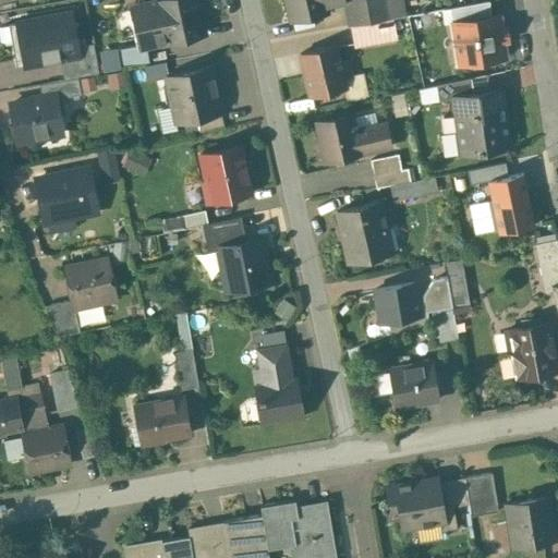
[(195,0),(158,0),(135,5),(144,43),(144,46),(146,46),(204,33),(195,0)]
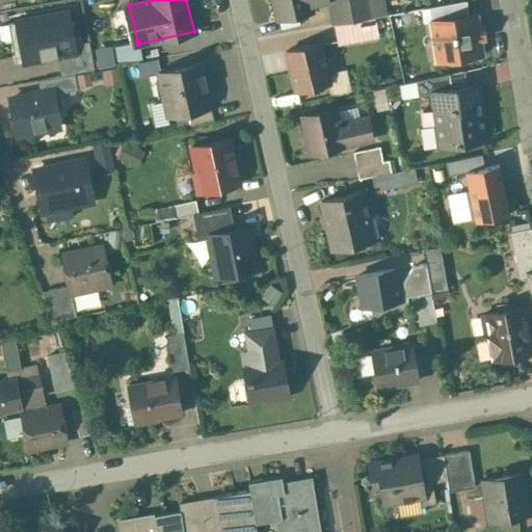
[(272,0),(277,19),(313,10),(310,0),(272,0)]
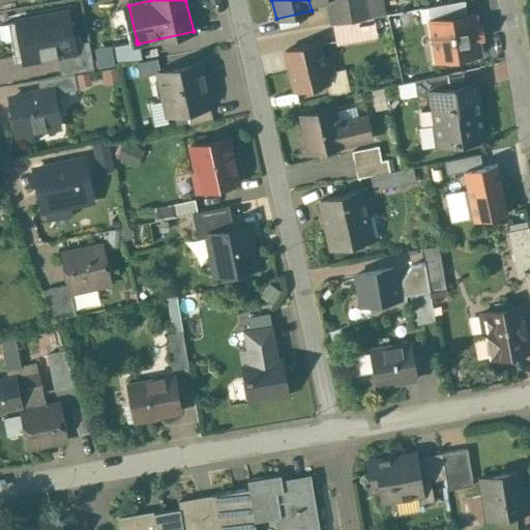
[(364,0),(327,0),(332,24),(333,24),(369,18),(364,0)]
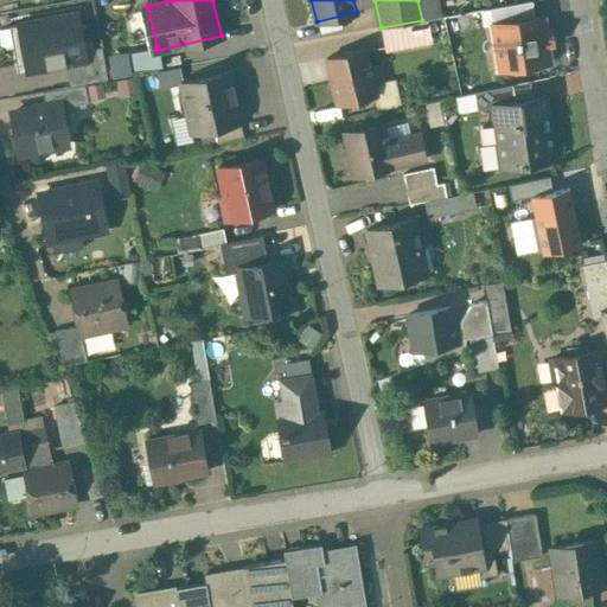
[(531,0),(530,0),(490,7),(492,24),(534,18),(531,0)]
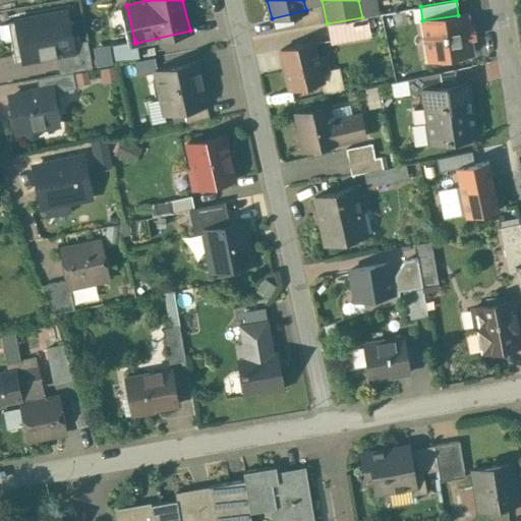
[(20,33),(11,35),(15,62),(56,55),(73,52),(72,44),(66,11),(18,20),(20,33)]
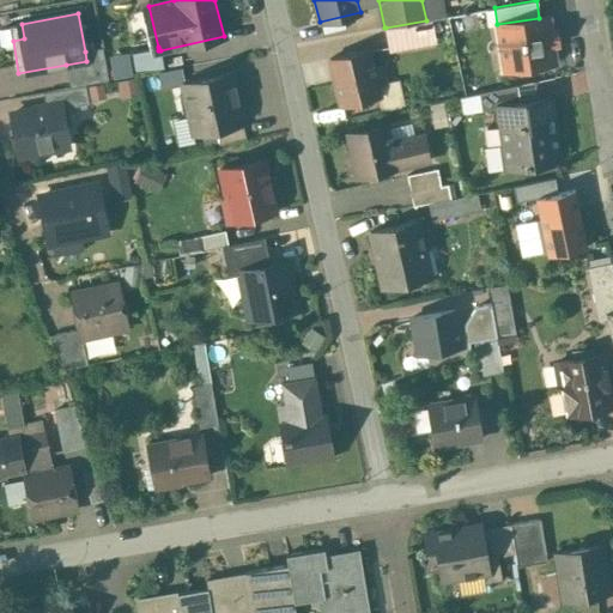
[(539,18),(497,24),(504,70),(554,61),(551,44),(558,43),(556,29),(550,30),(547,17),(539,18)]
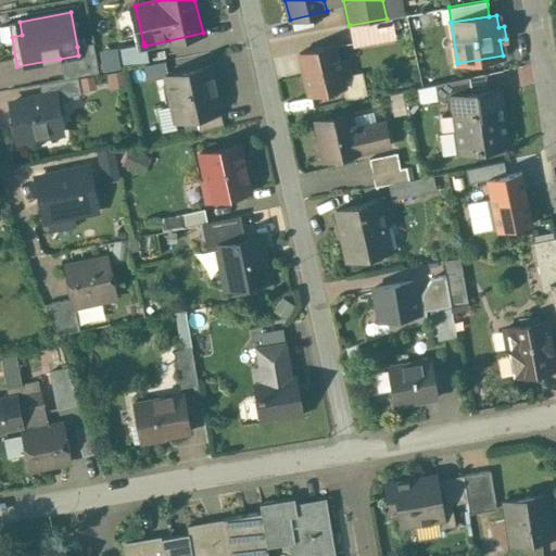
[(387,19),(350,25),(353,42),(390,36),(387,19)]
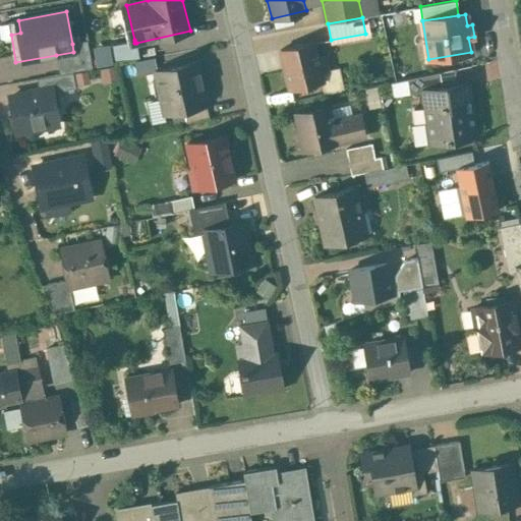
[(134,40),(109,45),(112,62),(138,57),(136,43),(134,43),(134,40)]
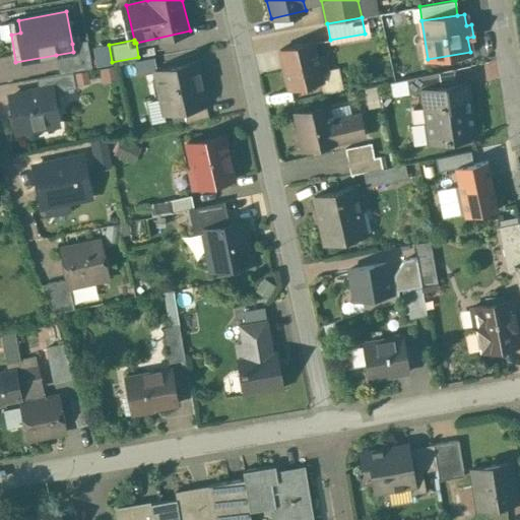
[(86,41),(72,44),(73,52),(56,55),(60,73),(72,71),(91,67),(86,41)]
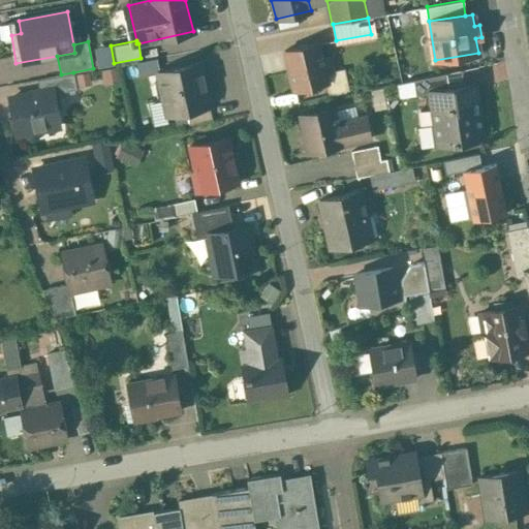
[(318,42),(284,51),(293,91),(328,83),(325,73),(332,72),(328,57),(321,58),(318,42)]
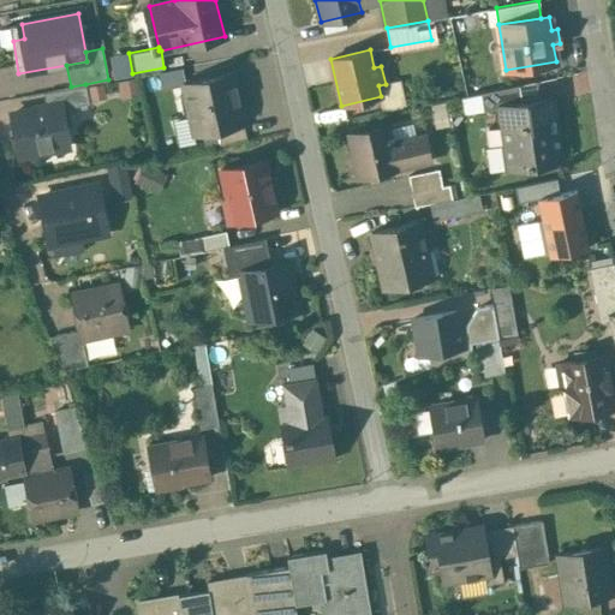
[(232,72),(183,83),(193,135),(216,130),(243,124),(232,72)]
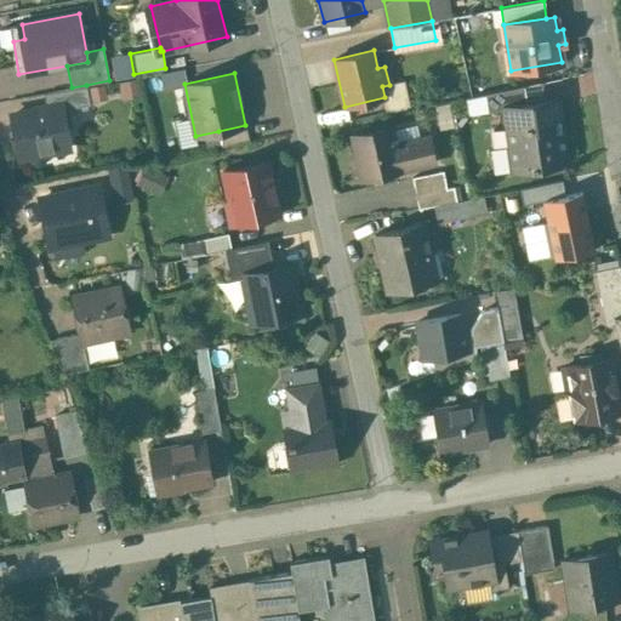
[(72,87),(44,93),(46,108),(61,104),(62,109),(90,104),(86,85),(72,87)]
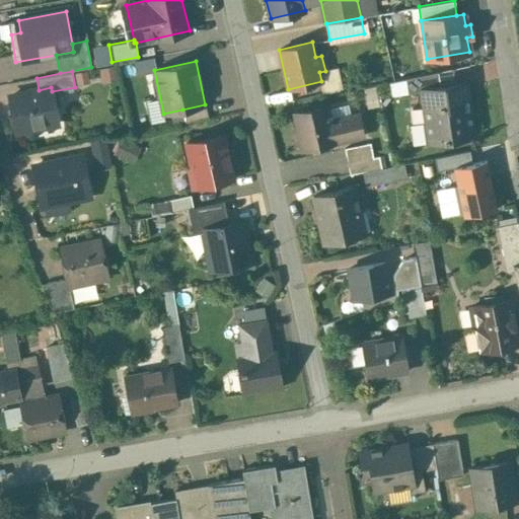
[(437,71),(405,77),(408,92),(422,90),(421,89),(440,86),(437,71)]
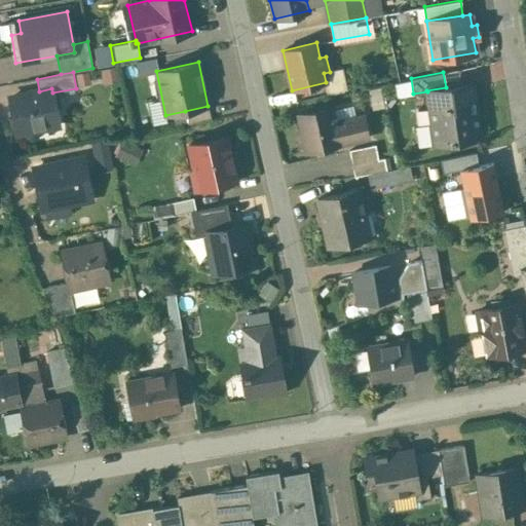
[(446,87),(426,90),(427,91),(435,143),(480,137),(472,83),(446,87)]
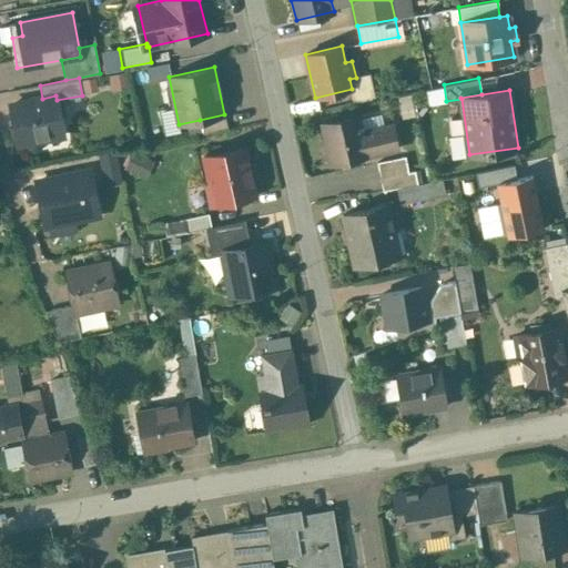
[(42,99),(10,104),(18,143),(63,134),(57,100),(56,95),(42,99)]
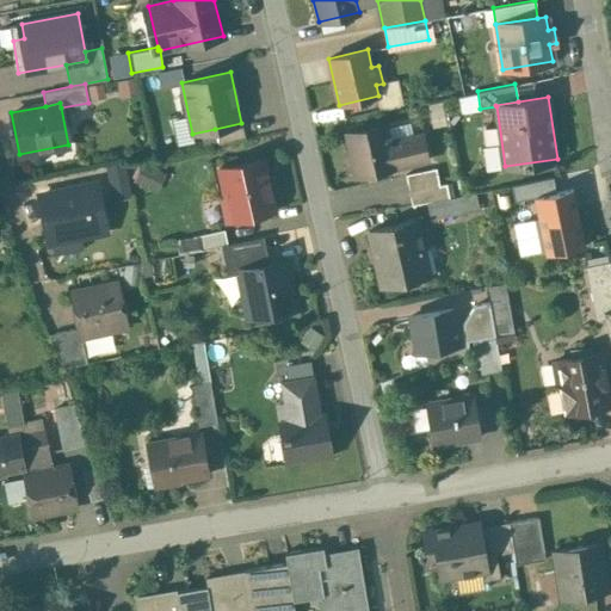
[(241,123),(215,129),(217,143),(245,137),(241,123)]
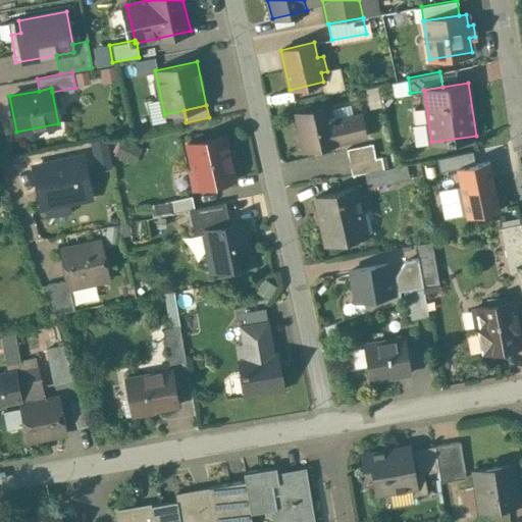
[(328,105),(296,113),(304,150),(337,143),(336,142),(365,136),(360,115),(332,121),(328,105)]
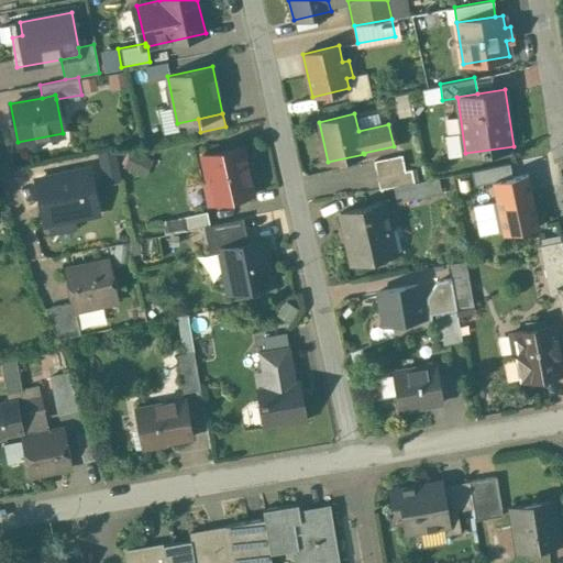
[(241,145),(201,154),(208,181),(205,183),(209,203),(252,194),(241,145)]
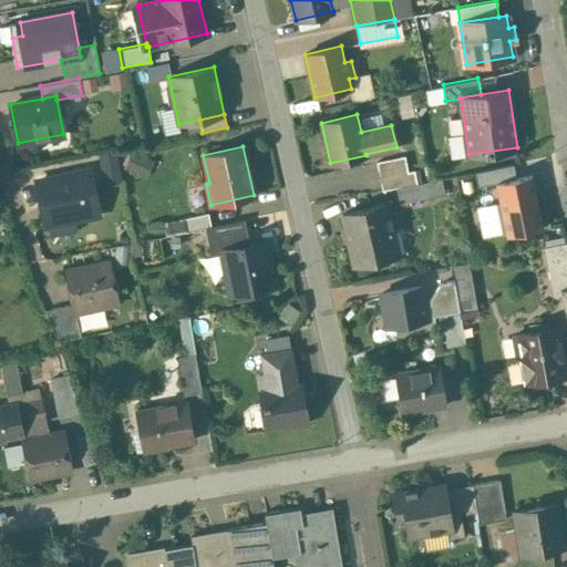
[(404,155),(375,161),(382,191),(395,187),(416,183),(414,169),(408,171),(404,155)]
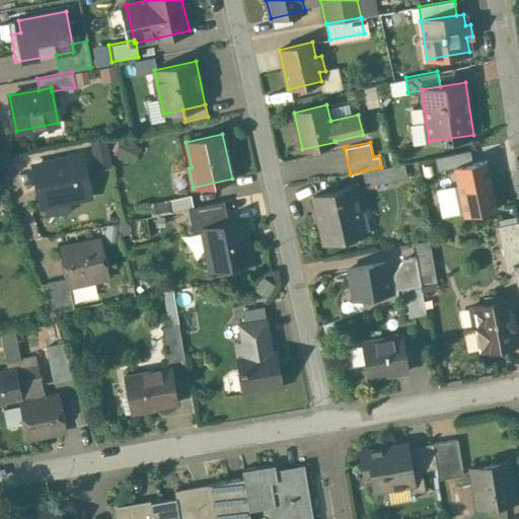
[(439,156),(442,168),(478,158),(475,147),(439,156)]
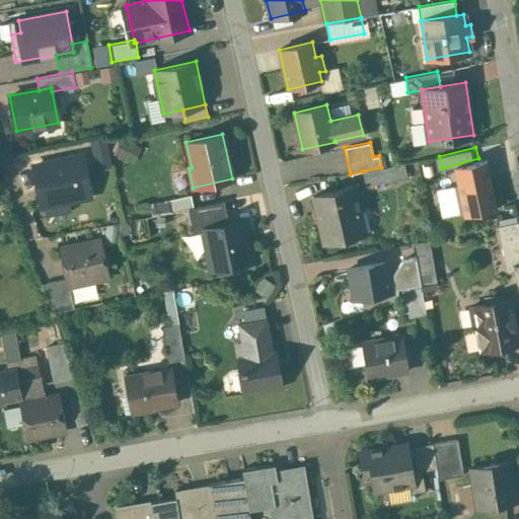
[(82,159),(33,168),(42,208),(89,199),(82,159)]
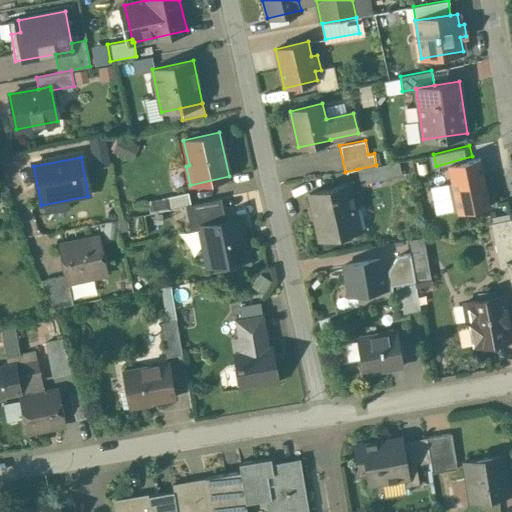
[(480,158),(448,164),(458,212),(490,206),(481,165),(481,164),(480,158)]
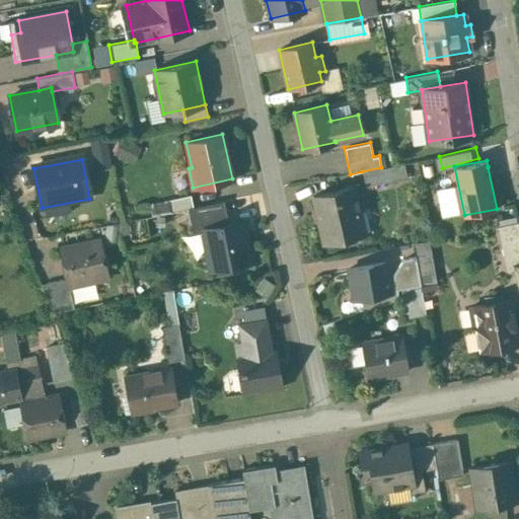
[(381,167),(362,171),(365,186),(406,177),(403,163),(381,167)]
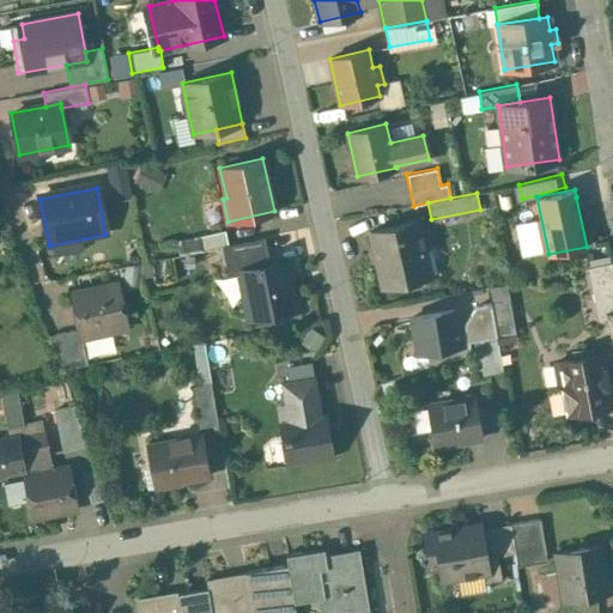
[(417,219),(369,231),(369,232),(370,232),(382,286),(382,287),(431,275),(430,274),(426,275),(419,249),(424,248),(417,222),(418,222),(417,219)]
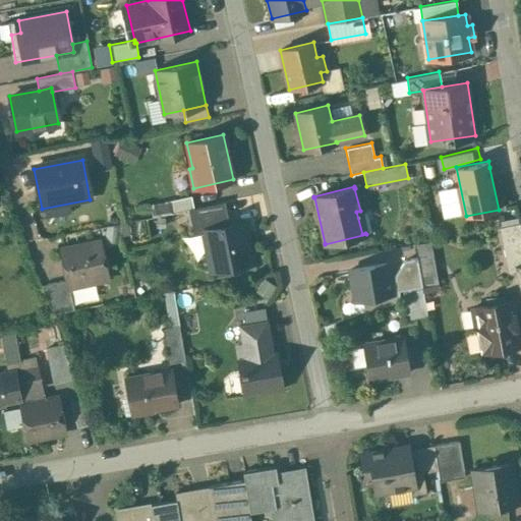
[(191,195),(169,199),(171,212),(189,209),(193,208),(191,195)]
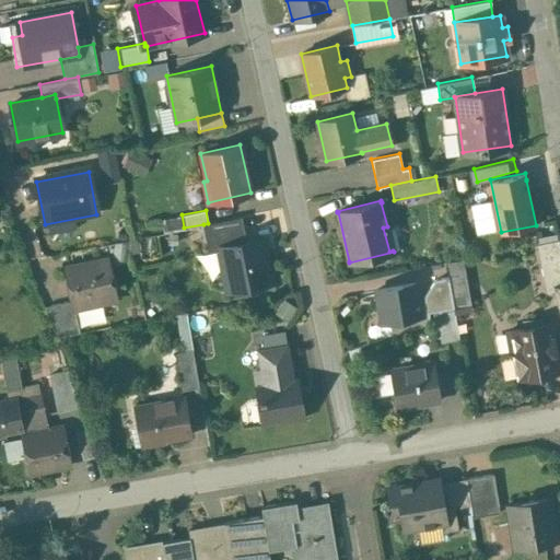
[(220,246),(247,241),(242,217),(208,223),(203,224),(209,251),(220,248),(220,246)]
